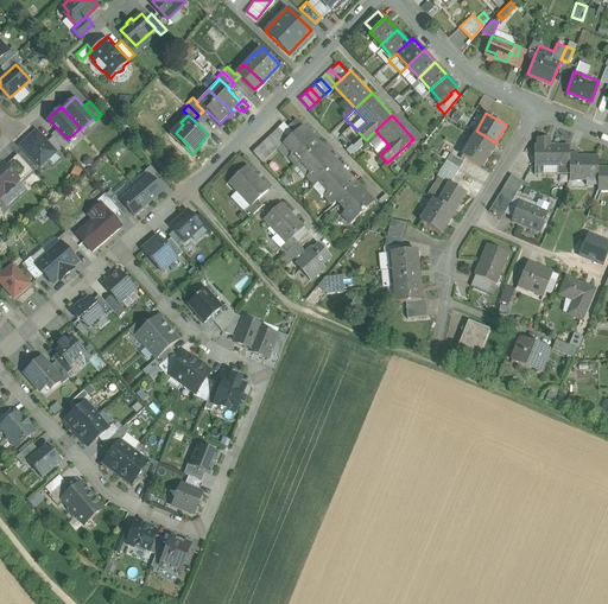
[(287,125),(284,121),(278,126),(287,137),(293,132),(287,125)]
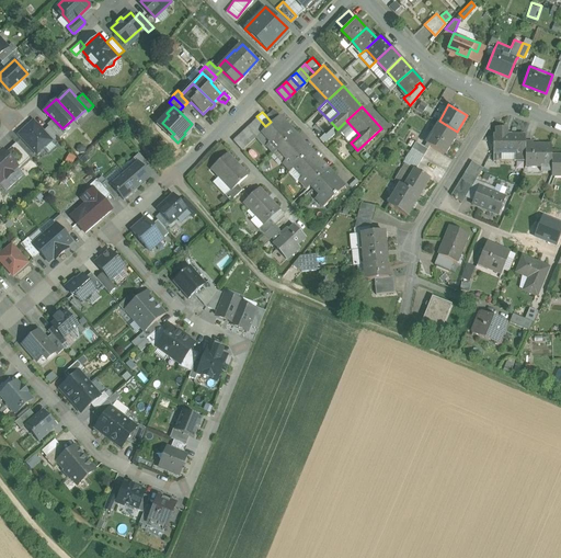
[(270,112),(265,115),(271,122),(275,117),(273,115),(270,112)]
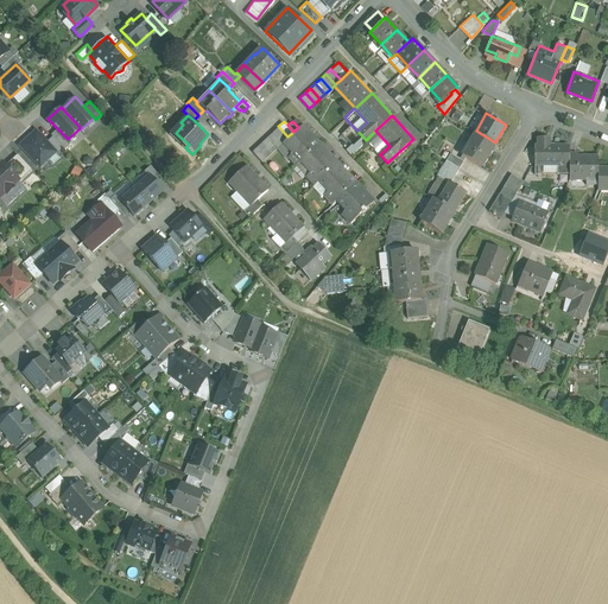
[(287,137),(283,141),(292,151),(289,156),(297,164),(302,160),(318,144),(309,133),(311,131),(304,122),(298,127),(293,132),(287,137)]
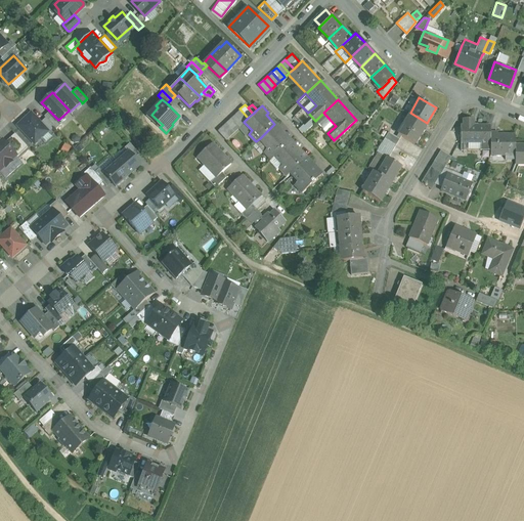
[(248,118),(239,109),(235,113),(244,122),(248,118)]
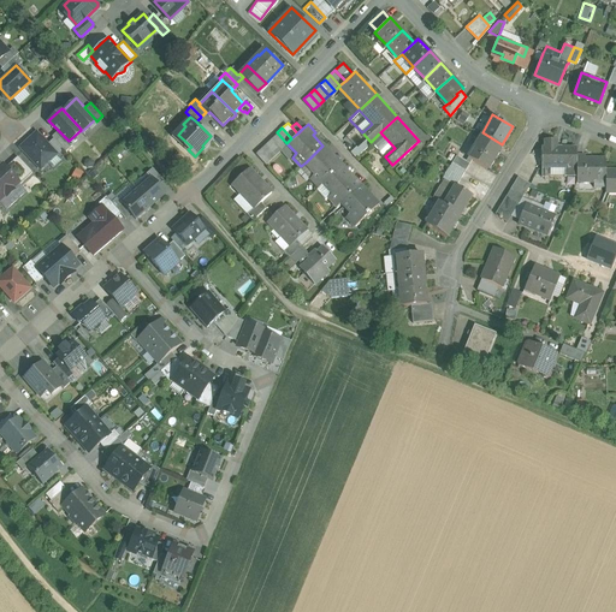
[(69,141),(58,130),(52,135),(66,150),(72,144),(69,141)]
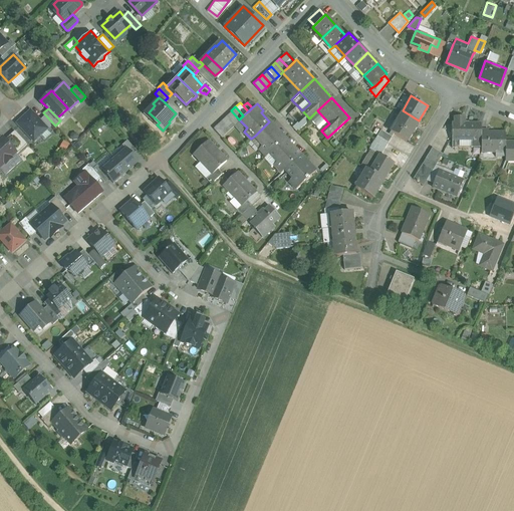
[(47,128),(30,109),(17,121),(34,140),(47,128)]
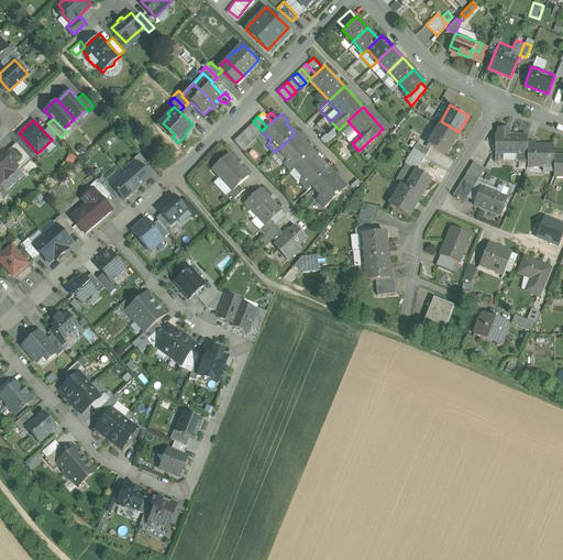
[(262,131),(253,121),(247,125),(257,135),(262,131)]
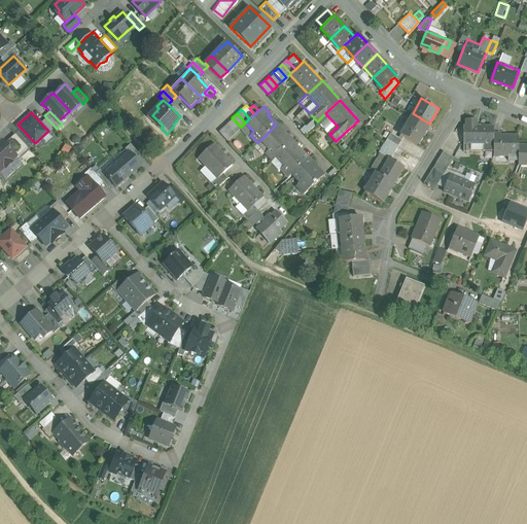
[(413,113),(400,133),(417,143),(429,124),(413,113)]
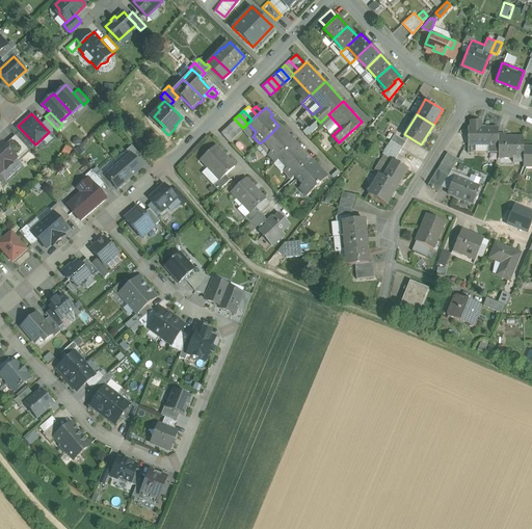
[(243,128),(234,118),(230,123),(238,132),(243,128)]
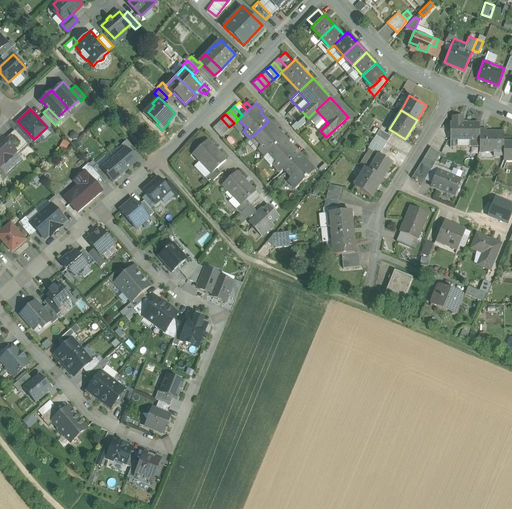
[(462,114),(452,114),(452,121),(450,121),(450,137),(469,137),(469,145),(479,145),(479,127),(479,121),(463,121),(462,114)]
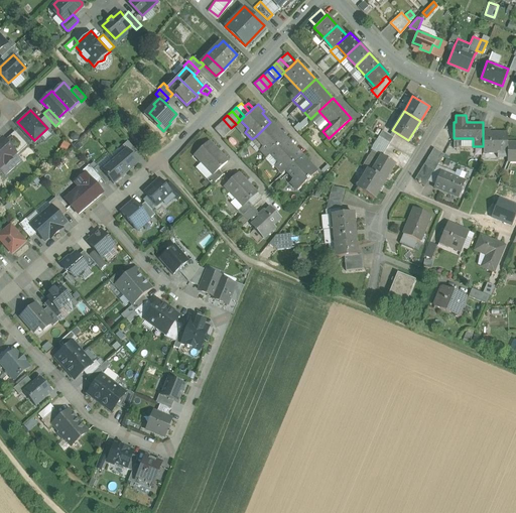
[(231,128),(223,119),(219,123),(227,132),(231,128)]
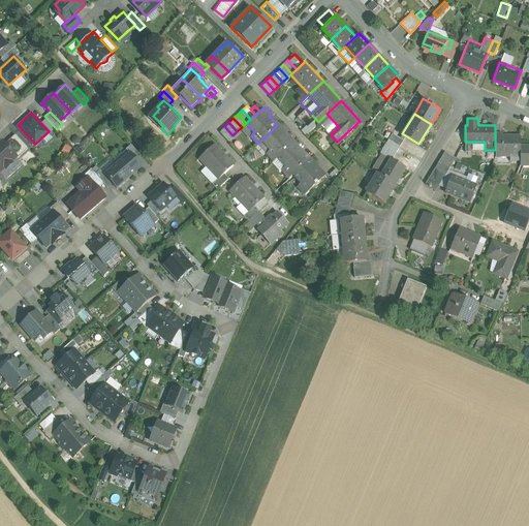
[(277,125),(262,140),(271,149),(267,152),(274,160),(277,156),(292,143),(292,142),(283,133),(286,130),(279,123),(277,125)]
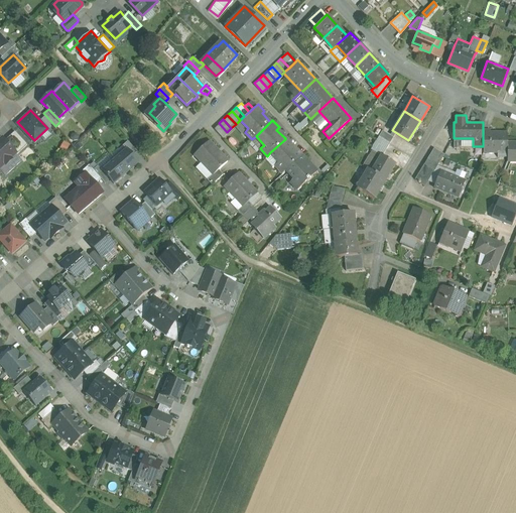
[(227,132),(219,123),(214,127),(222,136),(227,132)]
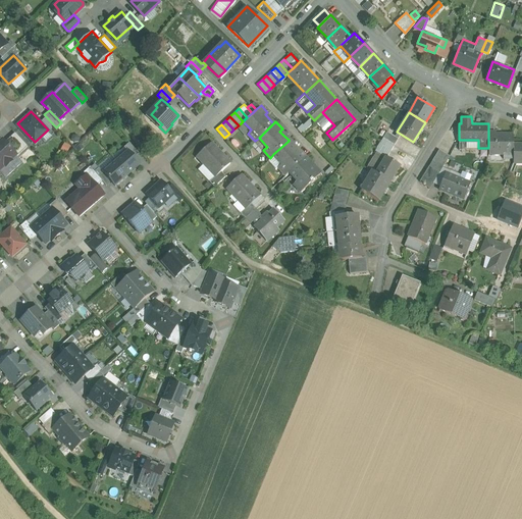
[(496,130),(488,130),(488,148),(488,152),(503,152),(503,157),(513,157),(513,143),(513,133),(496,133),(496,130)]
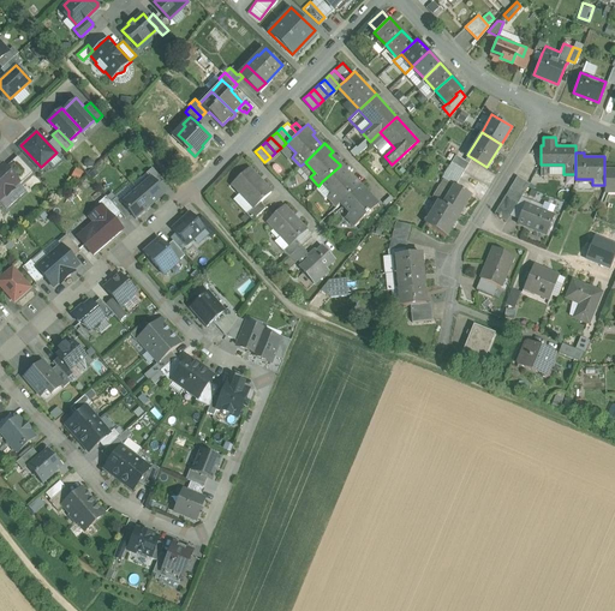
[(12,169),(19,178),(30,168),(17,154),(10,160),(16,166),(12,169)]
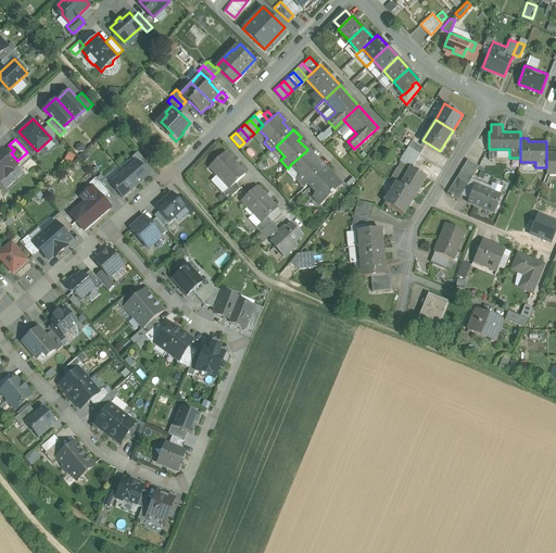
[(420,152),(408,146),(404,152),(416,159),(420,152)]
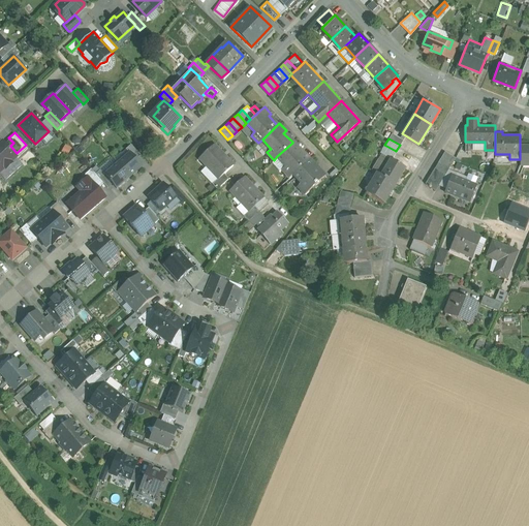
[(17,155),(2,140),(0,142),(0,169),(5,166),(6,167),(12,162),(10,160),(17,155)]
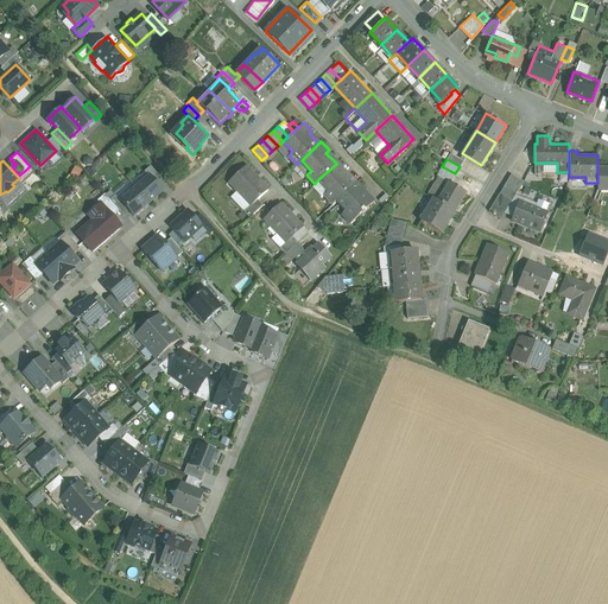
[(336,164),(318,179),(328,190),(324,194),(333,203),(336,198),(354,183),(354,182),(343,171),(347,170),(339,160),(336,163),(336,164)]
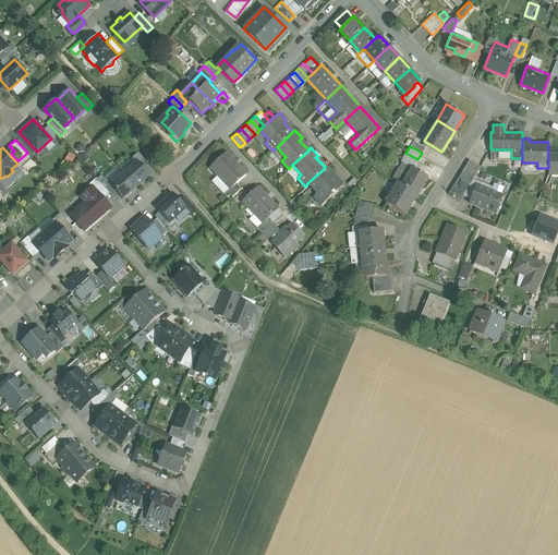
[(245,172),(225,151),(209,165),(230,186),(235,181),(245,172)]
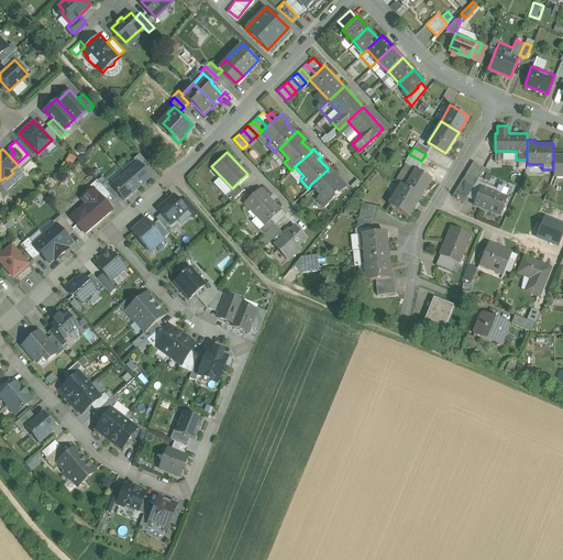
[(562,153),(553,154),(553,169),(553,174),(562,174),(562,153)]
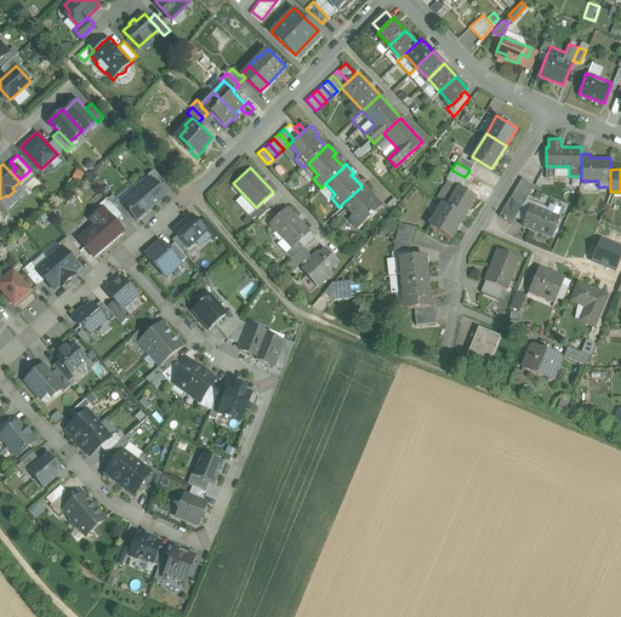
[(465,177),(451,170),(446,177),(459,186),(460,186),(465,177)]
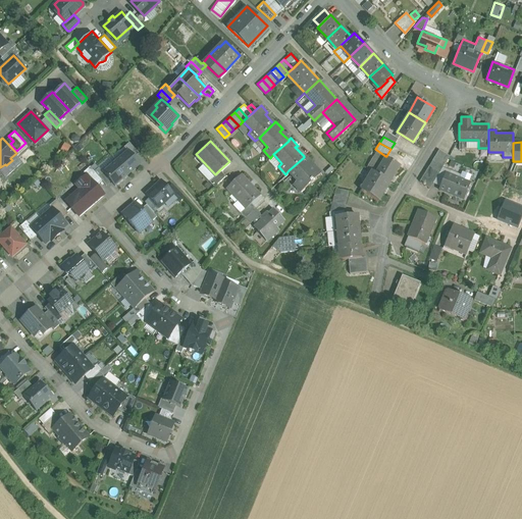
[(450,154),(438,148),(432,159),(442,165),(450,154)]
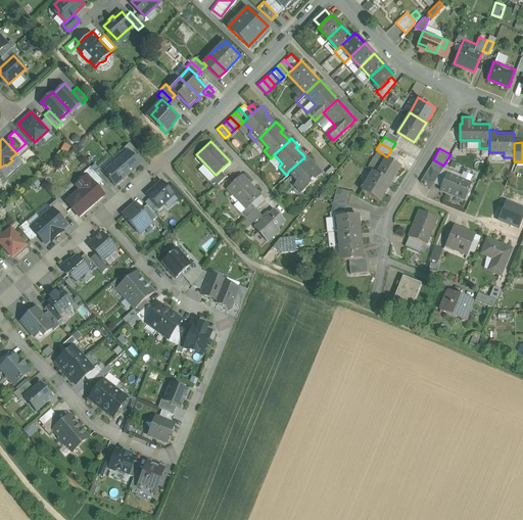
[(116,160),(128,174),(140,163),(129,150),(116,160)]
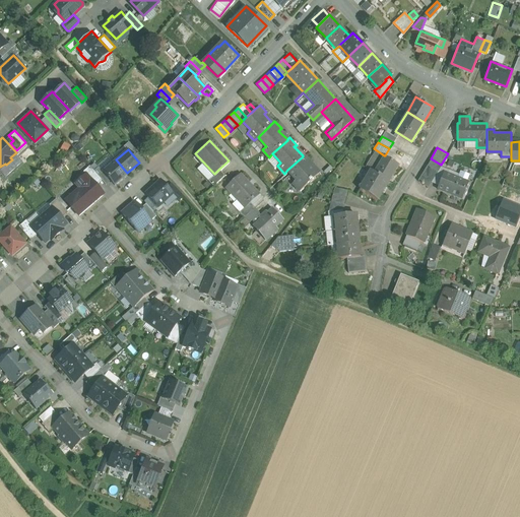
[(303,156),(287,170),(296,179),(293,182),(299,190),(318,173),(309,163),(311,160),(305,154),(303,155),(303,156)]
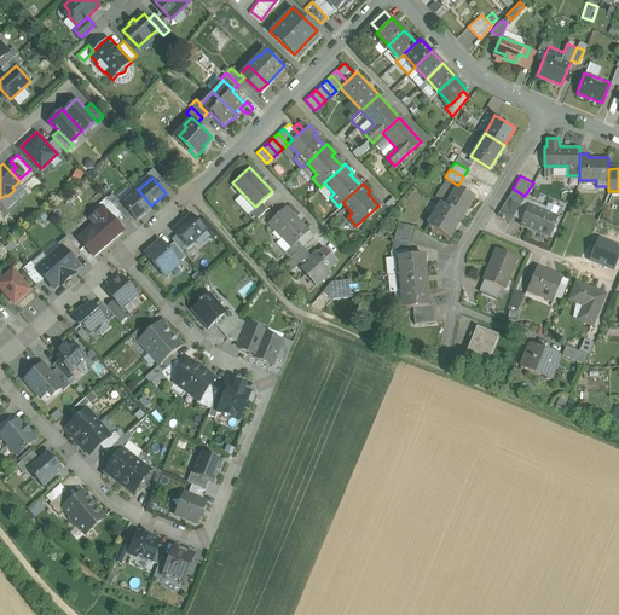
[(458,185),(457,185),(446,203),(462,213),(474,195),(458,185)]
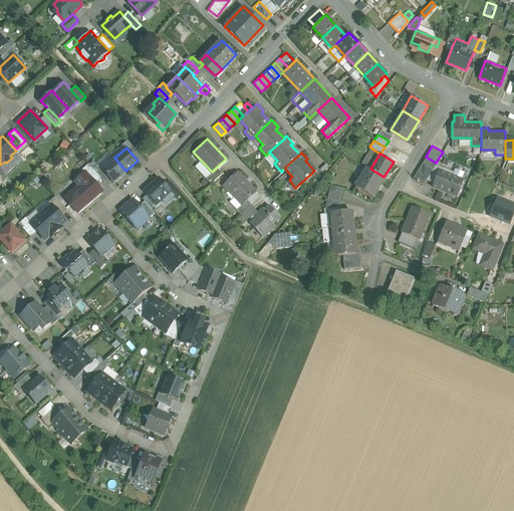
[(436,163),(426,157),(423,162),(433,168),(436,163)]
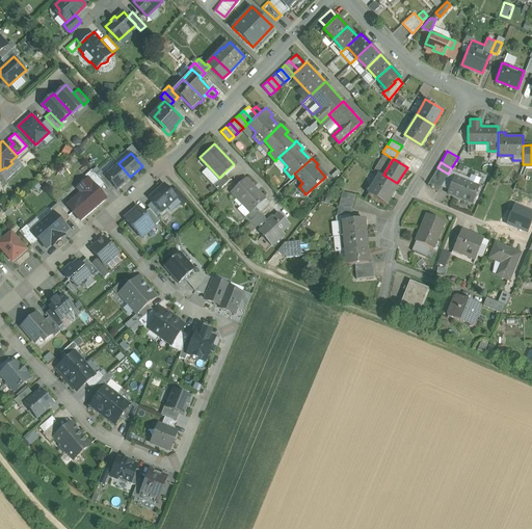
[(118,163),(105,175),(117,188),(130,177),(118,163)]
